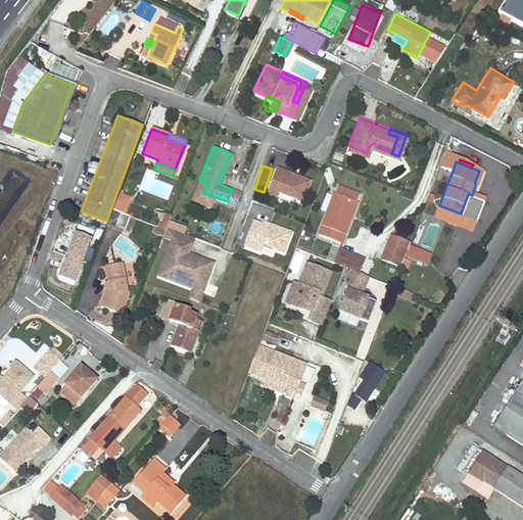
[(292,173),(276,167),(266,193),(275,196),(277,190),(301,199),(310,179),(296,174),(295,177),(291,175),(292,173)]
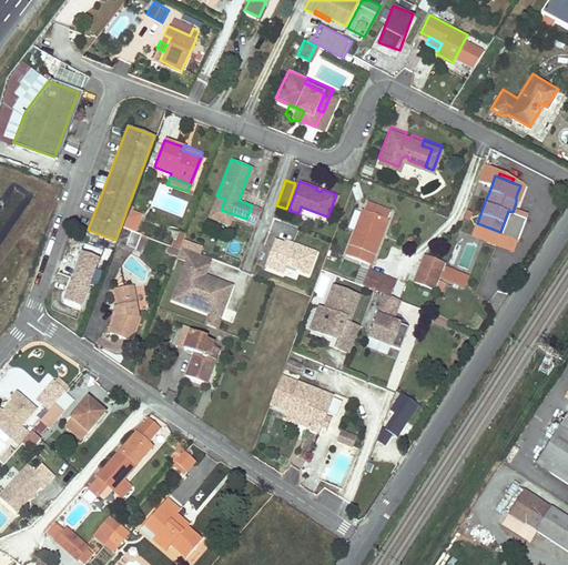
[(478,199),(485,201),(490,189),(484,187),(478,199)]
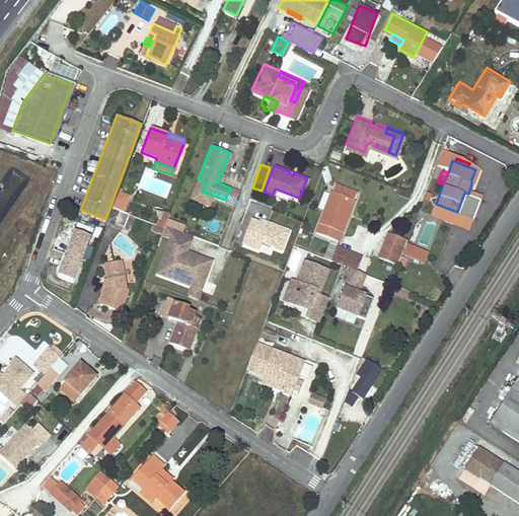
[(205,181),(198,178),(195,189),(202,192),(205,181)]
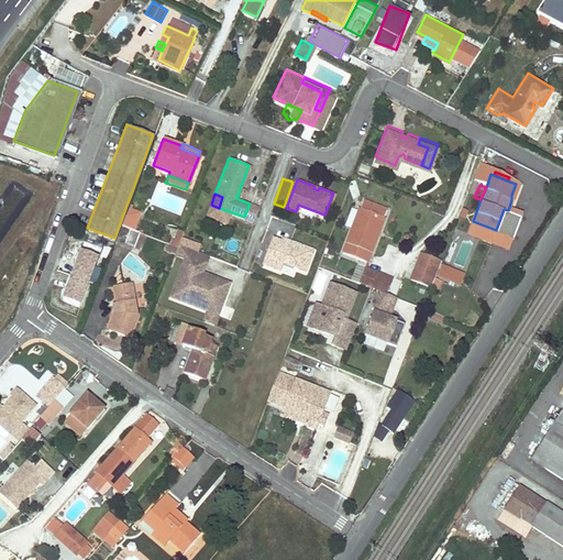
[(130,197),(125,208),(139,213),(143,202),(130,197)]
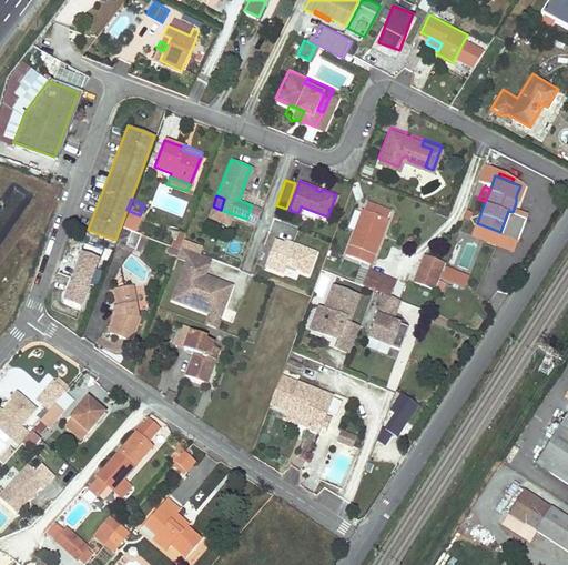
[(366,199),(345,252),(369,261),(389,208),(366,199)]
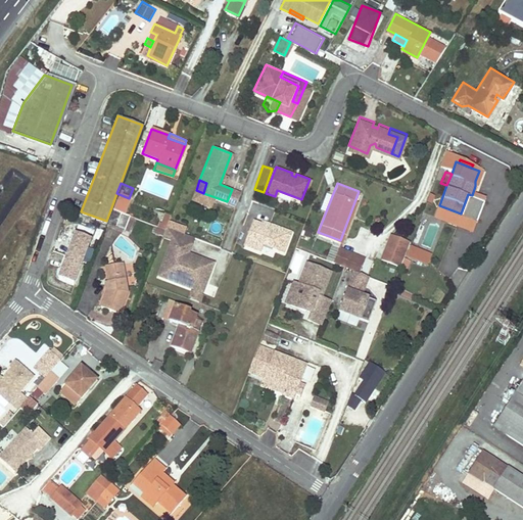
[(468,194),(461,214),(464,215),(472,195),(468,194)]
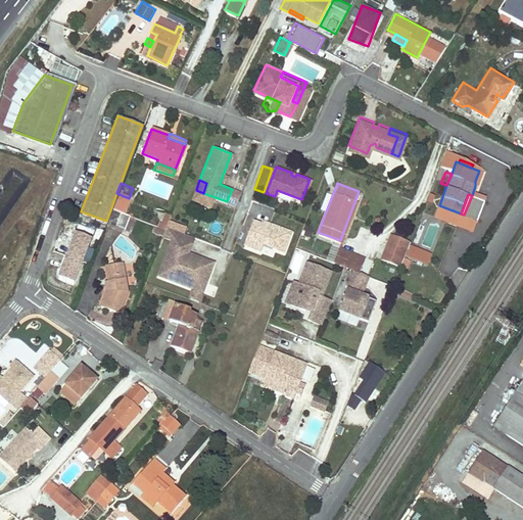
[(472,195),(464,215),(474,219),(482,198),(472,195)]
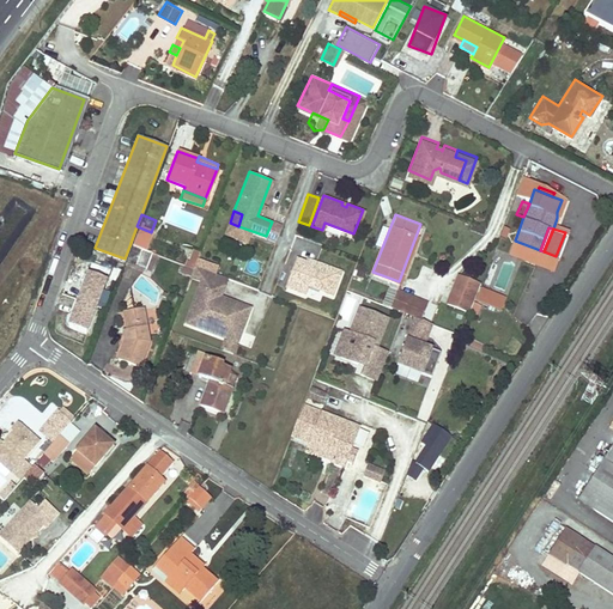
[(131,243),(125,259),(135,263),(141,247),(131,243)]
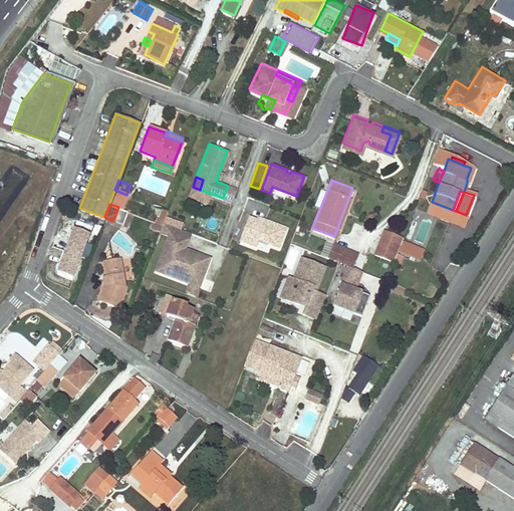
[(118,207),(113,221),(120,223),(125,210),(118,207)]
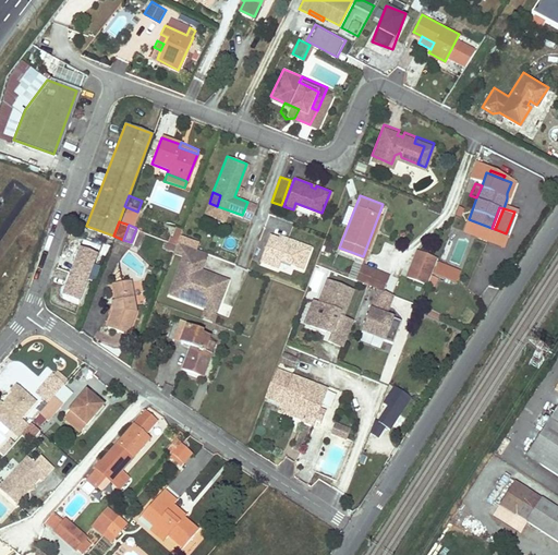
[(174,225),(169,240),(176,242),(181,227),(174,225)]
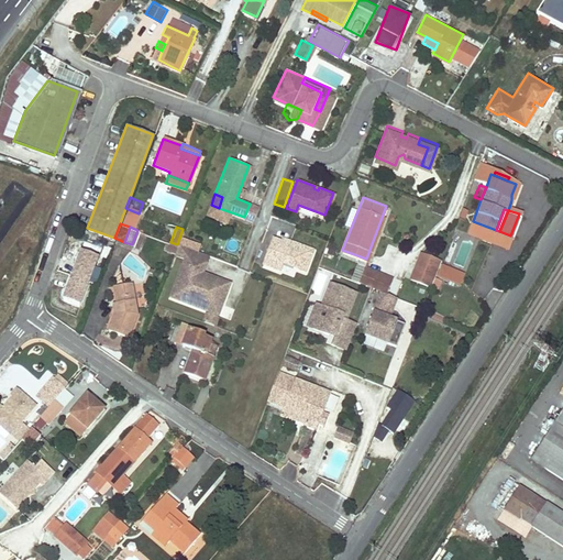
[(280,240),(272,237),(262,263),(278,268),(280,261),(304,270),(311,249),(288,240),(287,242),(280,240)]
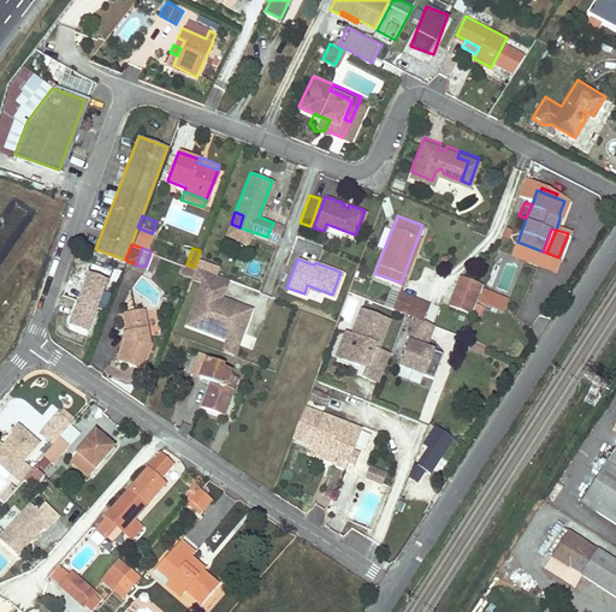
[(185,265),(184,271),(191,274),(194,267),(187,265),(185,265)]
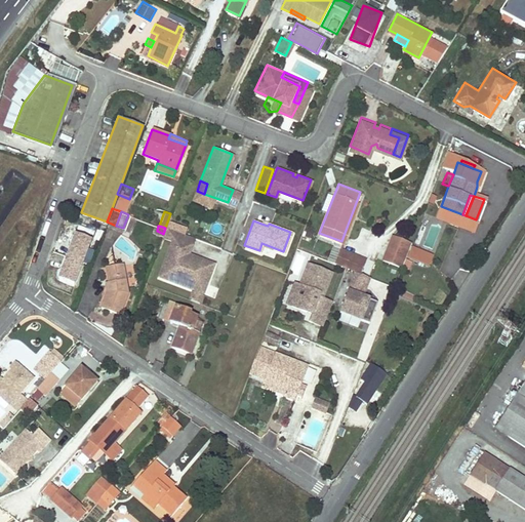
[(403,261),(412,237),(393,230),(384,253),(403,261)]
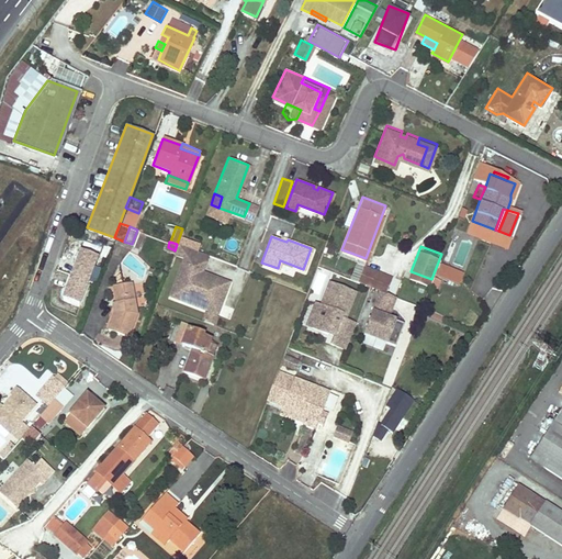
[(63,297),(78,302),(96,254),(80,248),(63,297)]
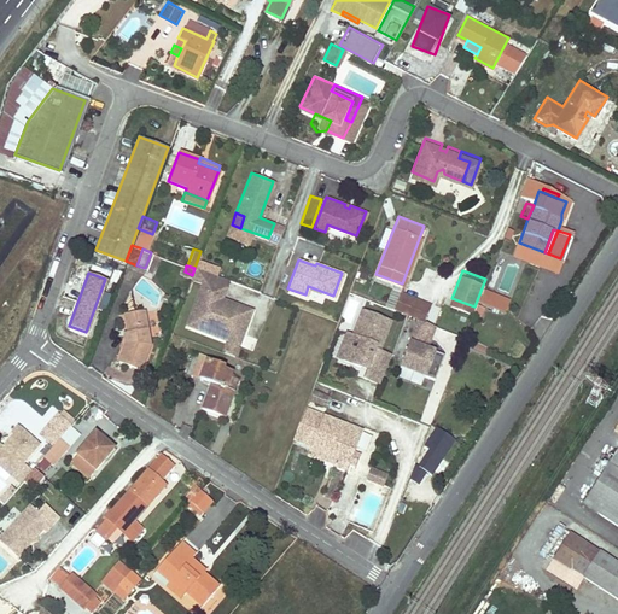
[(391,287),(385,303),(396,308),(398,303),(394,300),(398,290),(391,287)]
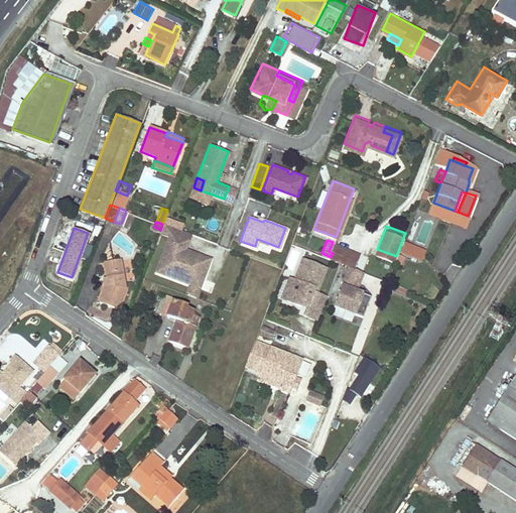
[(333,253),(331,257),(349,264),(354,266),(359,252),(333,242),(329,251),(333,253)]
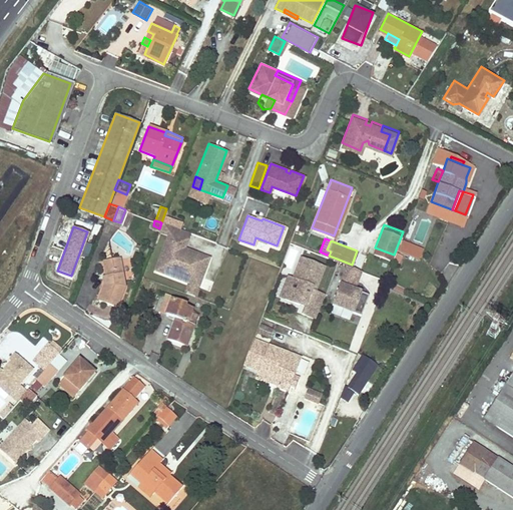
[(315,289),(325,265),(300,255),(292,277),(284,297),(303,304),(301,311),(315,317),(324,293),(315,289)]
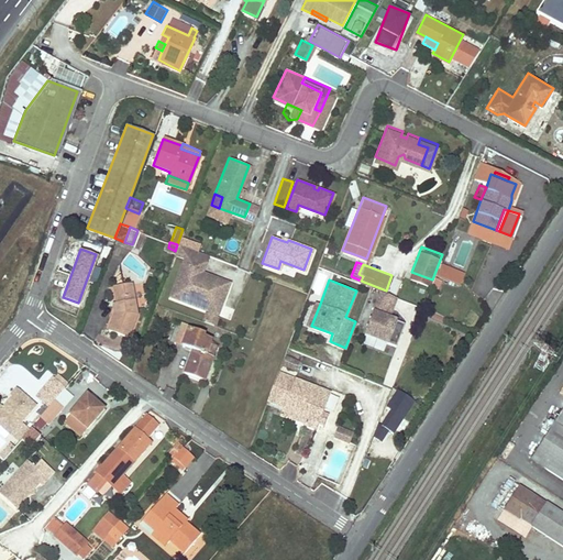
[(113,313),(108,327),(129,335),(138,313),(131,282),(112,285),(117,300),(119,311),(114,313),(113,313)]
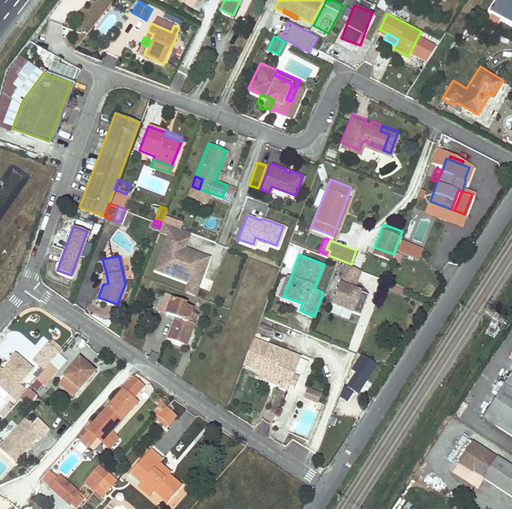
[(359,312),(367,292),(353,286),(360,268),(351,264),(346,262),(331,301),(359,312)]
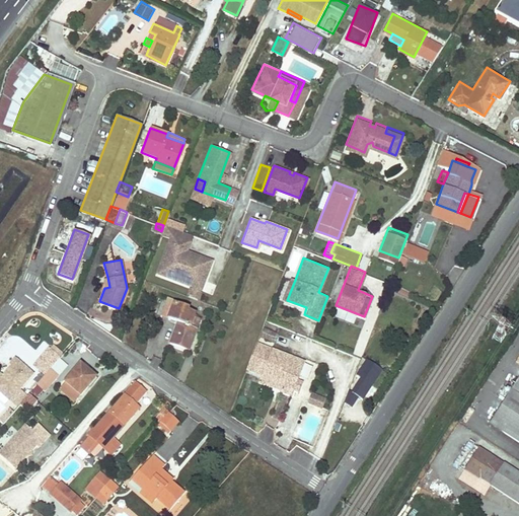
[(287,300),(295,280),(290,278),(282,298),(287,300)]
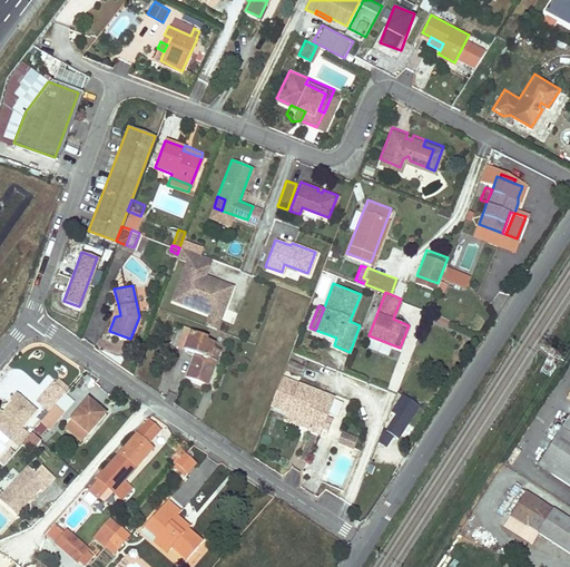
[(192,326),(184,348),(194,351),(186,373),(206,382),(220,344),(200,338),(202,334),(192,331),(193,329),(203,332),(205,326),(200,324),(203,318),(196,315),(192,326)]
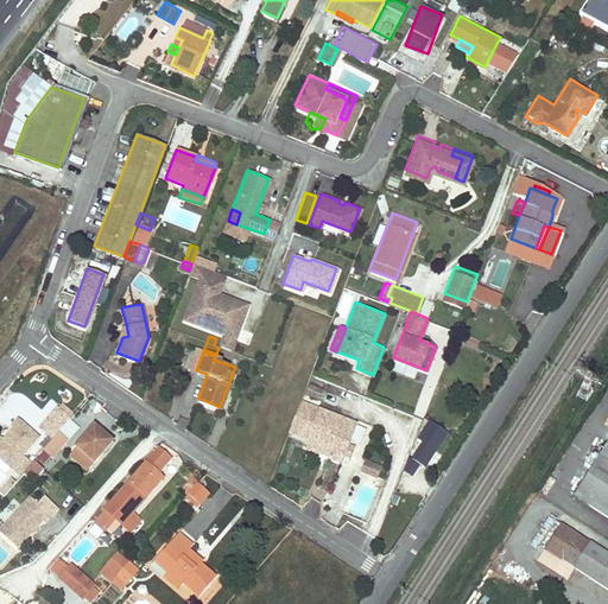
[(188,367),(196,370),(204,348),(195,345),(188,367)]
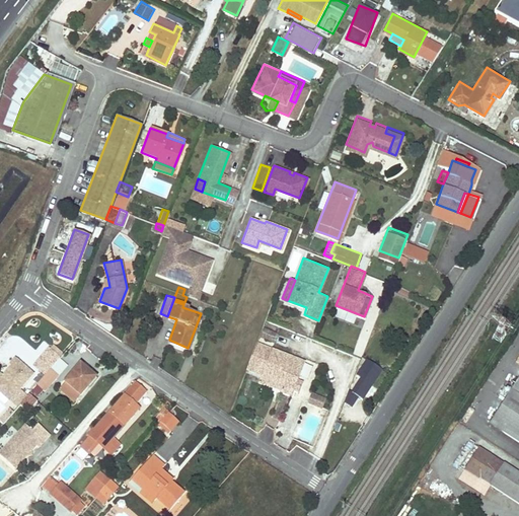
[(263,335),(274,338),(277,329),(265,326),(263,335)]
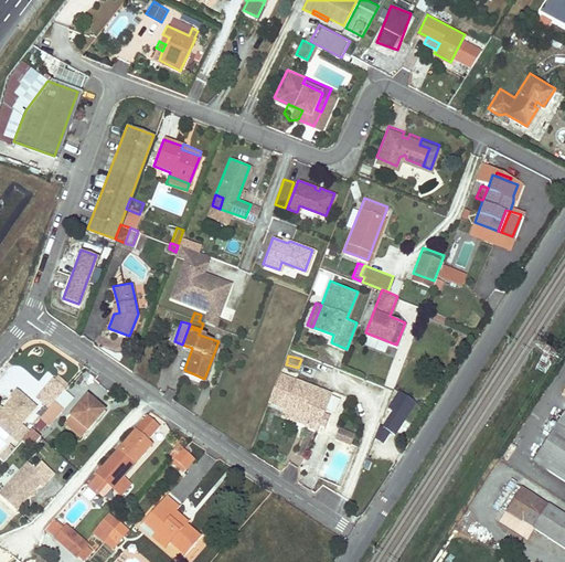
[(278,372),(267,400),(284,406),(307,415),(304,423),(317,428),(320,420),(326,422),(329,411),(324,409),(331,392),(278,372)]
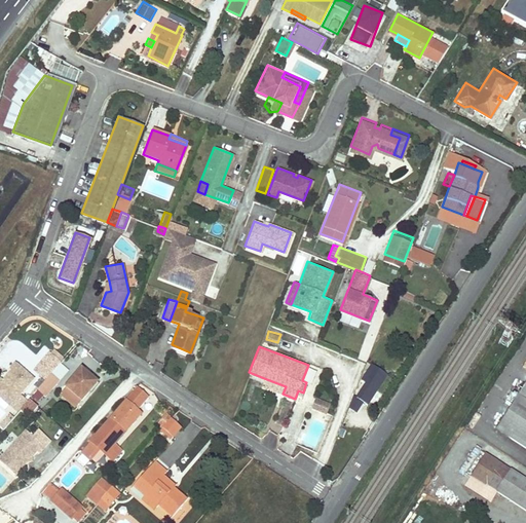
[(50,348),(44,357),(54,366),(62,358),(50,348)]
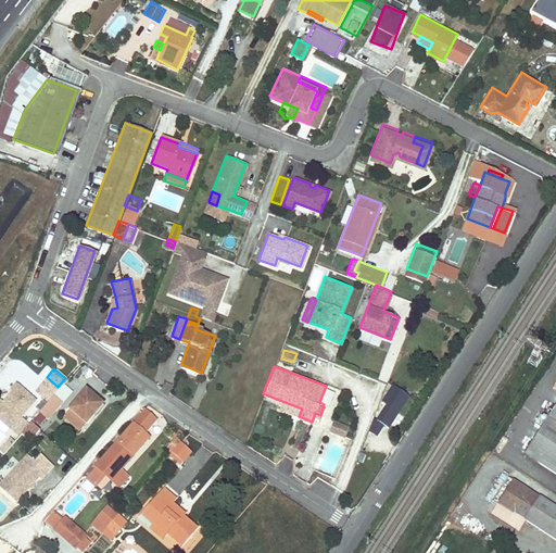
[(47,377),(37,387),(49,397),(58,387),(47,377)]
